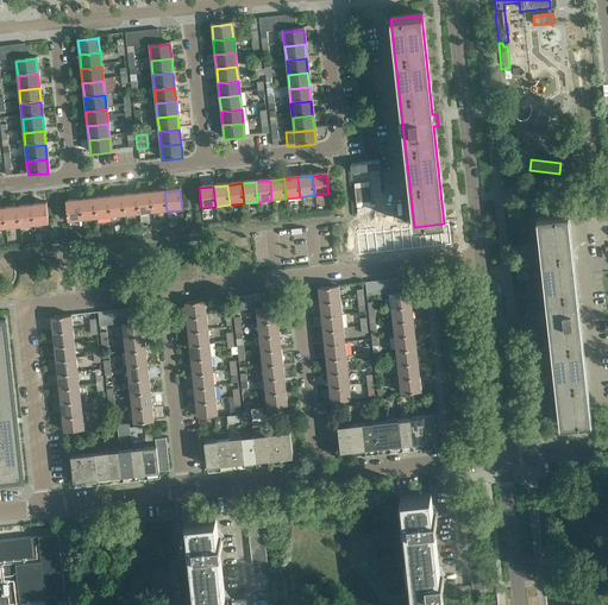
[(164,193),(150,194),(152,213),(167,212),(164,193)]
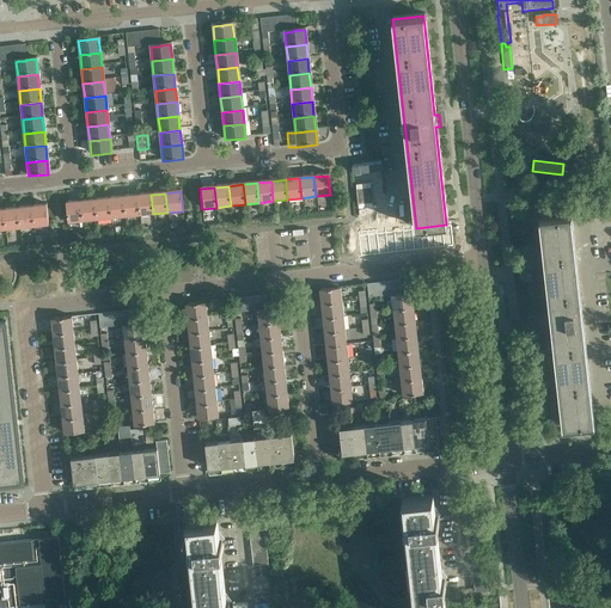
[(151,195),(138,196),(139,216),(153,214),(151,195)]
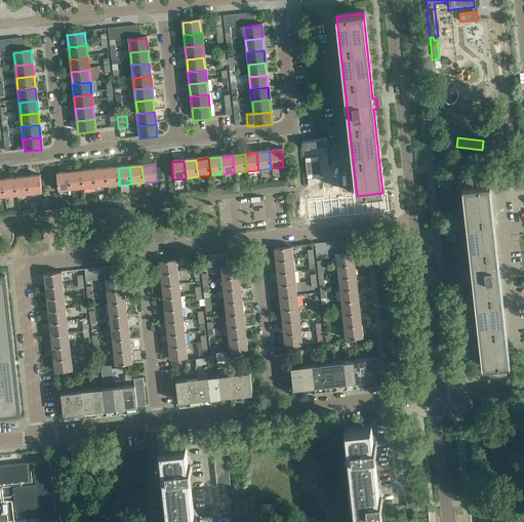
[(118,168),(106,170),(107,187),(119,186),(118,168)]
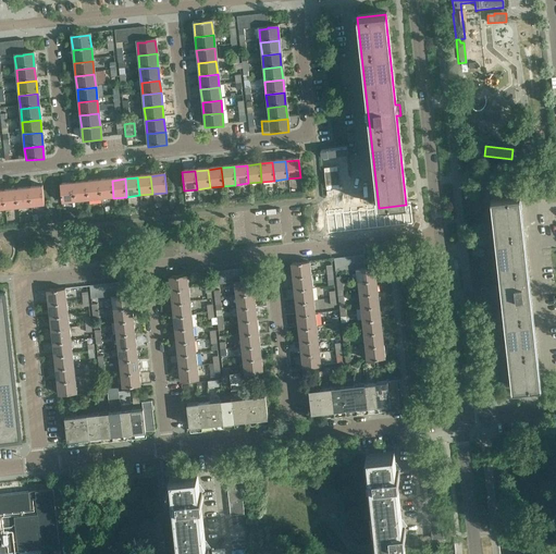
[(101,199),(113,198),(112,181),(99,182),(101,199)]
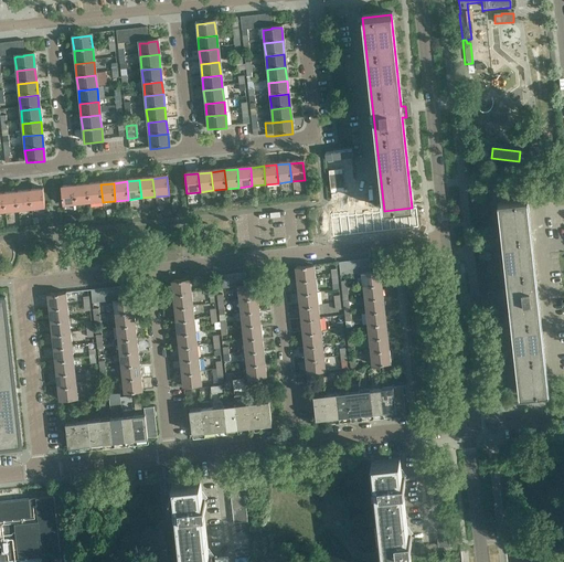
[(100,184),(87,186),(88,204),(103,202),(100,184)]
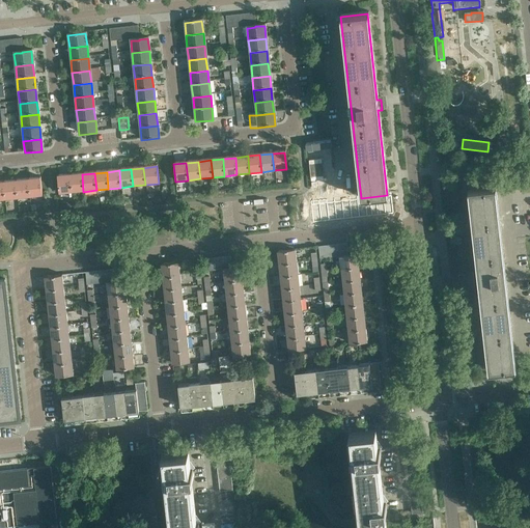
[(82,174),(70,176),(71,193),(83,192),(82,174)]
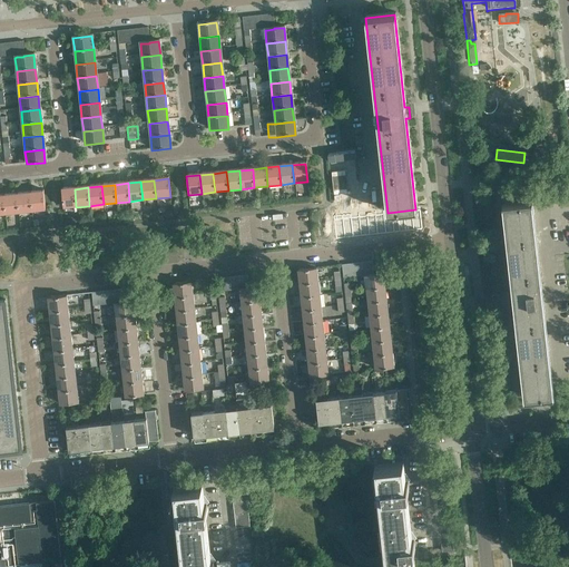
[(62,204),(64,208),(76,207),(75,189),(61,191),(62,202),(61,202),(62,204)]
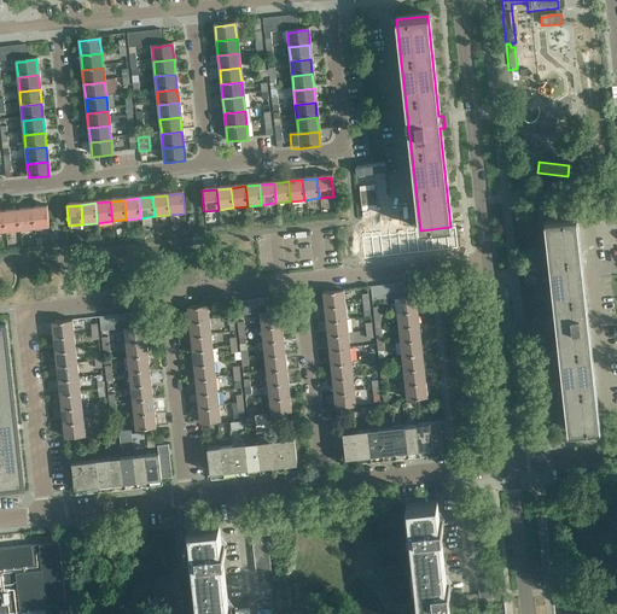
[(46,209),(31,210),(34,229),(48,228),(46,209)]
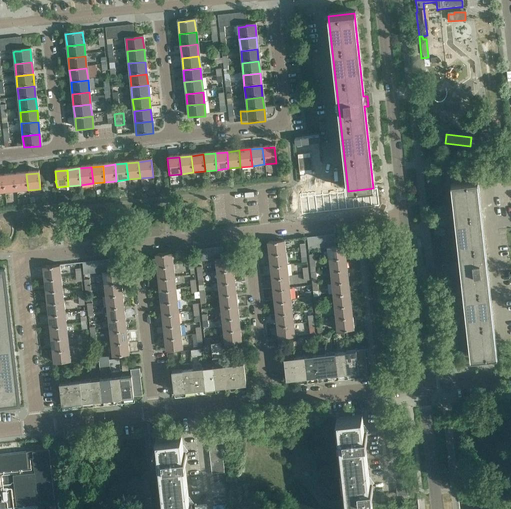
[(26,174),(14,175),(16,192),(28,190),(26,174)]
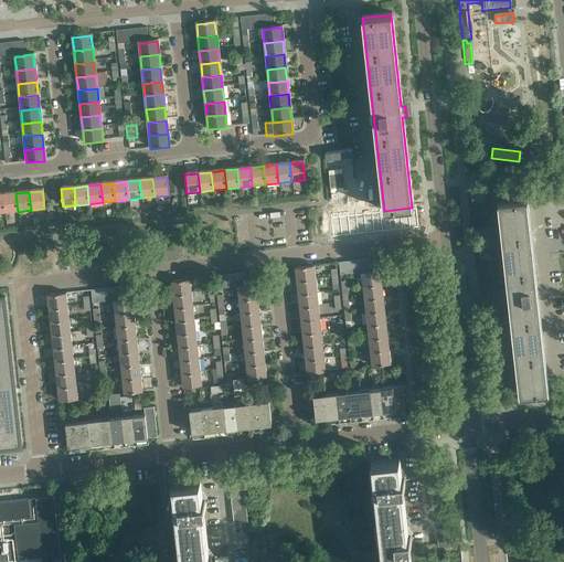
[(16,193),(2,195),(4,213),(18,212),(16,193)]
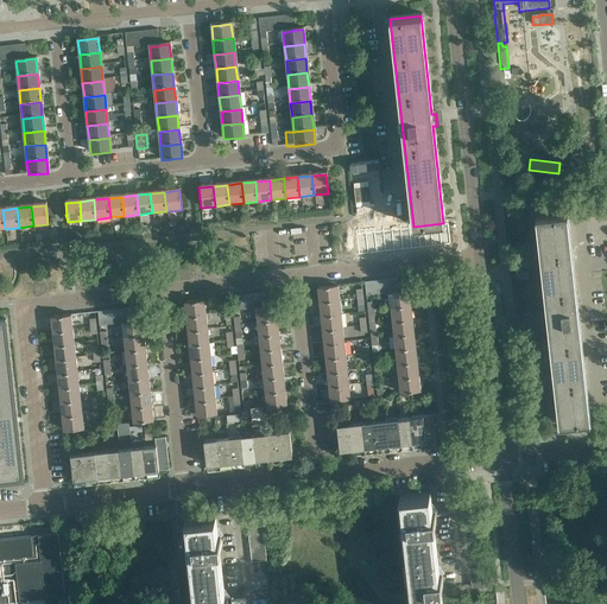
[(569,234),(568,214),(536,217),(538,234),(547,316),(543,316),(544,328),(548,328),(560,426),(590,421),(571,249),(569,234)]
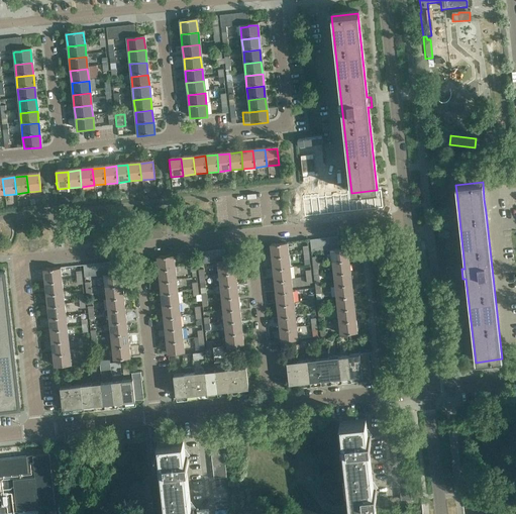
[(302,202),(304,220),(382,211),(380,193),(376,194),(302,202)]
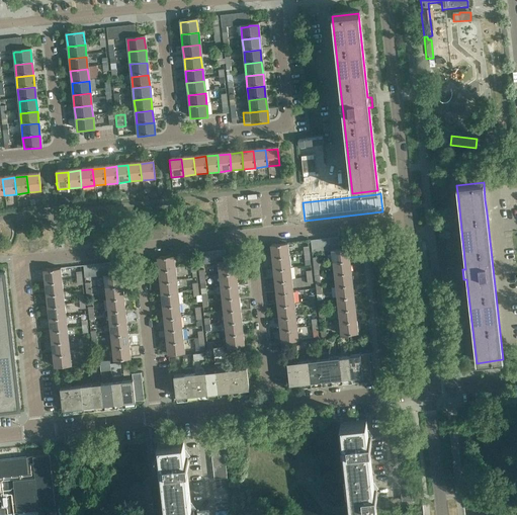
[(270,247),(270,248),(271,259),(288,257),(286,245),(270,247)]
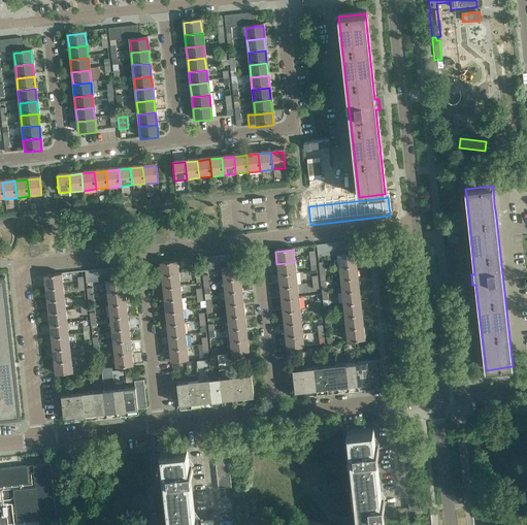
[(346,256),(346,257),(340,257),(337,258),(339,269),(356,267),(355,256),(346,256)]
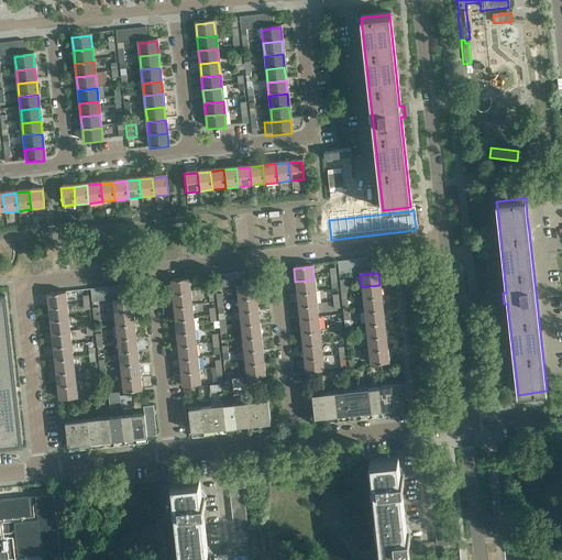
[(313,280),(295,282),(297,295),(315,293),(313,280)]
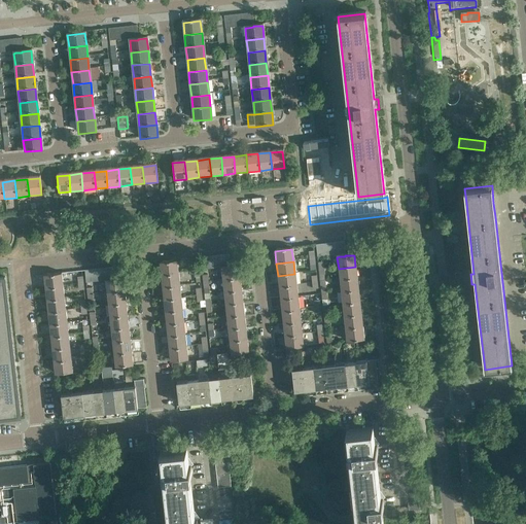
[(177,263),(160,265),(161,276),(178,274),(177,263)]
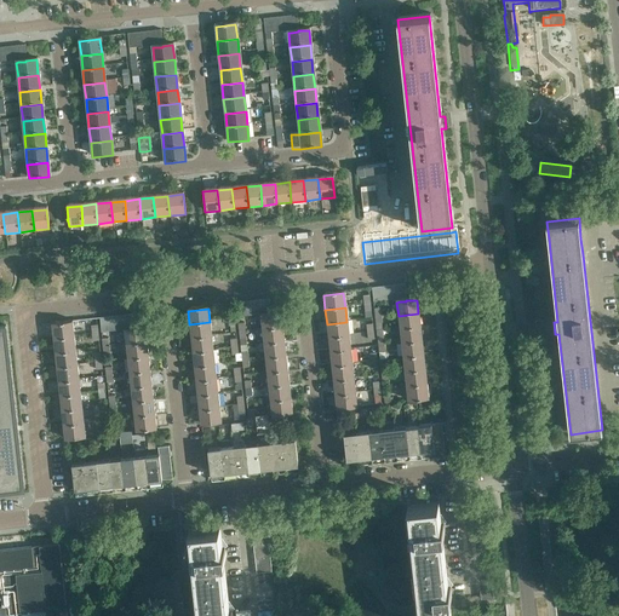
[(418,314),(399,316),(400,330),(420,328),(418,314)]
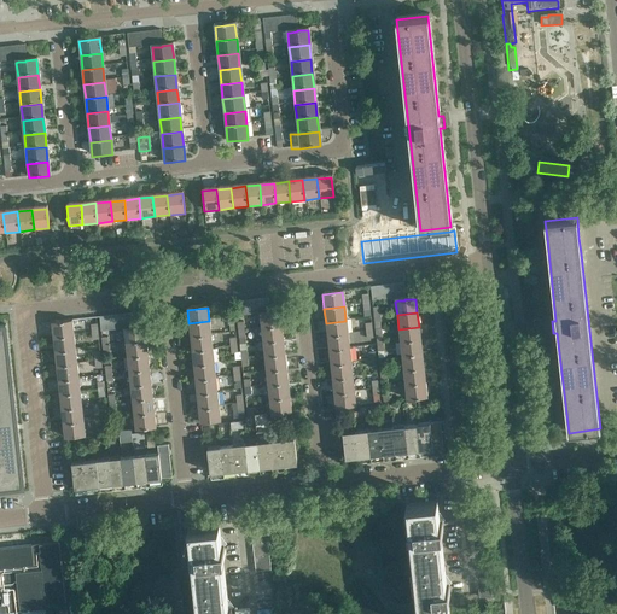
[(269,315),(262,315),(260,316),(261,329),(281,328),(279,314),(269,315)]
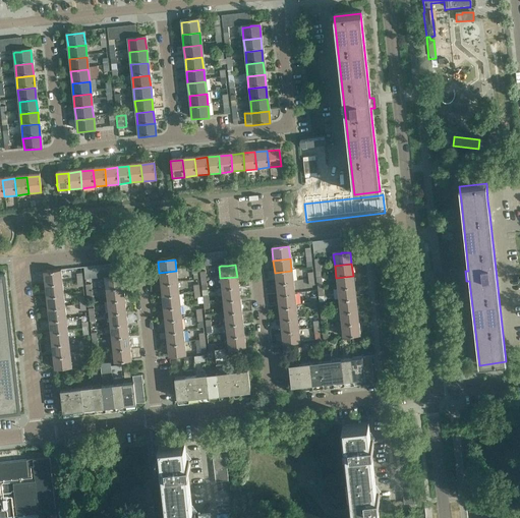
[(176,271),(159,273),(160,285),(177,284),(176,271)]
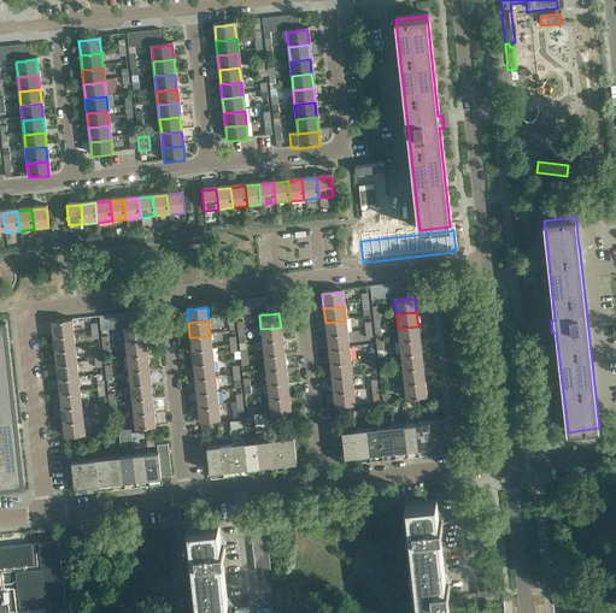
[(345,320),(326,323),(327,337),(346,335),(345,320)]
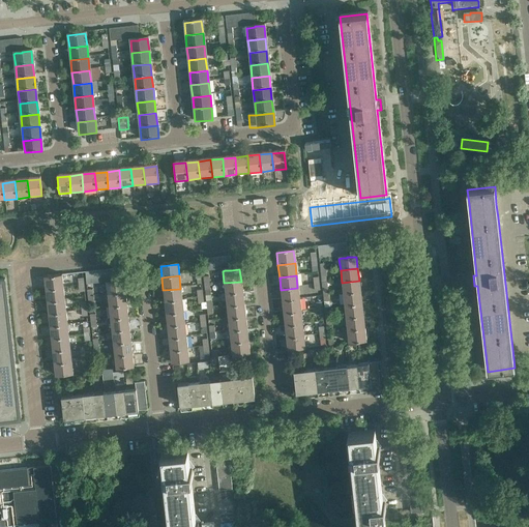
[(61,276),(45,279),(46,291),(63,289),(61,276)]
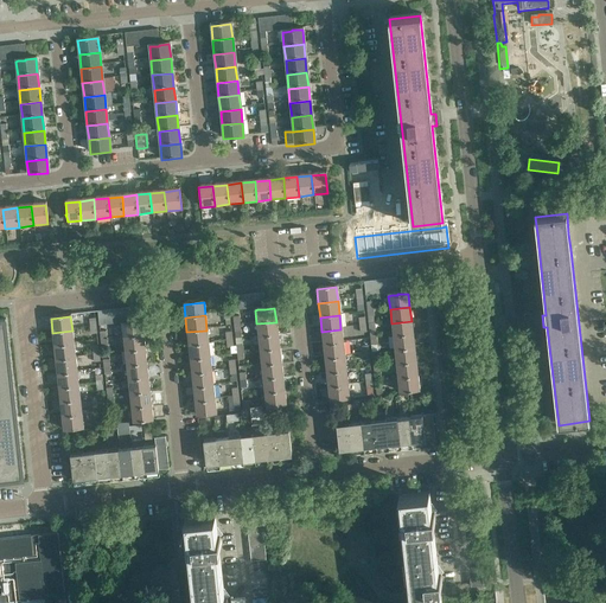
[(0,482),(21,481),(20,481),(23,480),(21,474),(23,474),(6,328),(5,321),(0,321),(0,482)]
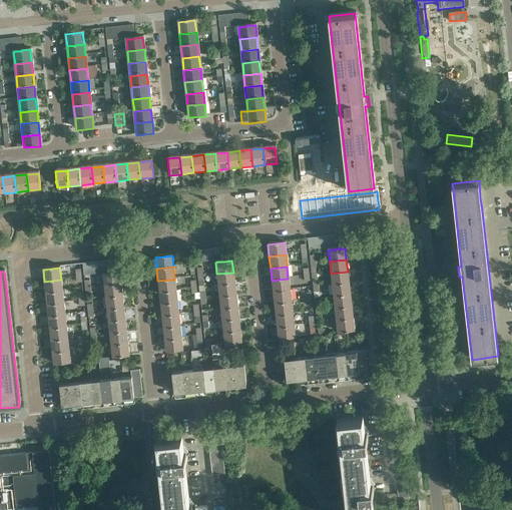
[(348,272),(331,274),(332,286),(349,284),(348,272)]
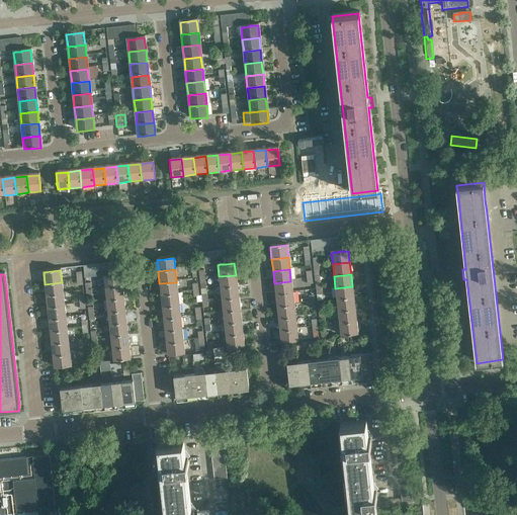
[(112,276),(106,277),(104,277),(105,289),(122,287),(120,275),(111,276),(112,276)]
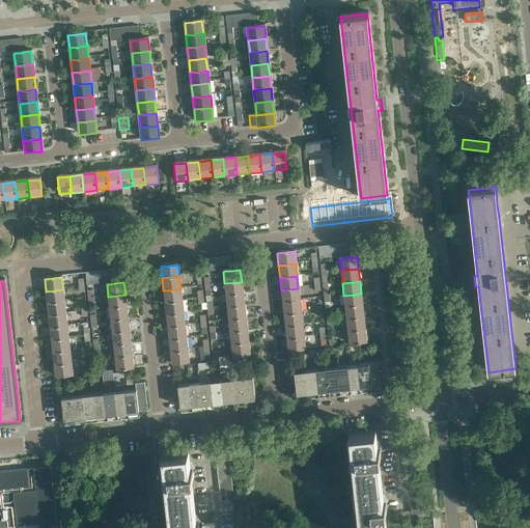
[(243,294),(242,282),(224,283),(226,296),(243,294)]
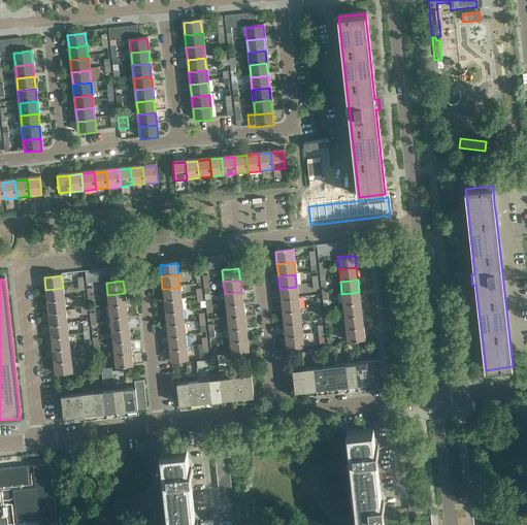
[(296,287),(280,289),(281,301),(298,299),(296,287)]
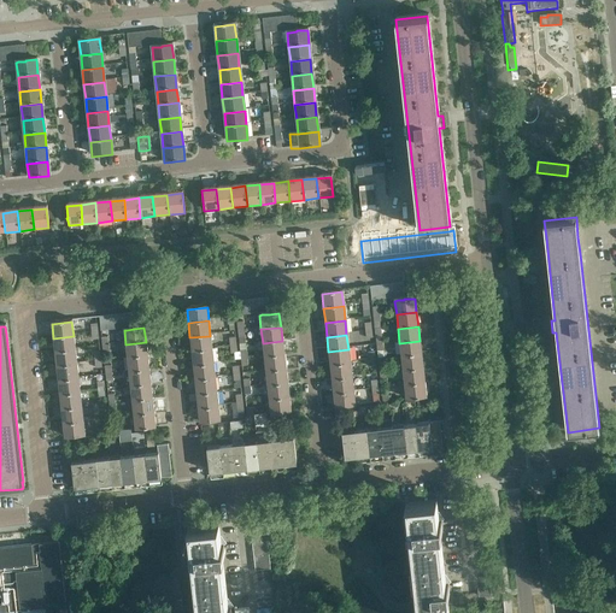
[(74,336),(53,339),(56,353),(75,351),(74,336)]
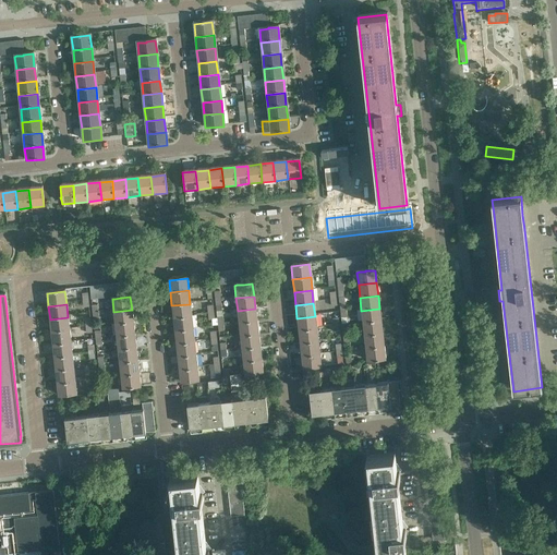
[(190,304),(171,305),(173,318),(191,316),(190,304)]
